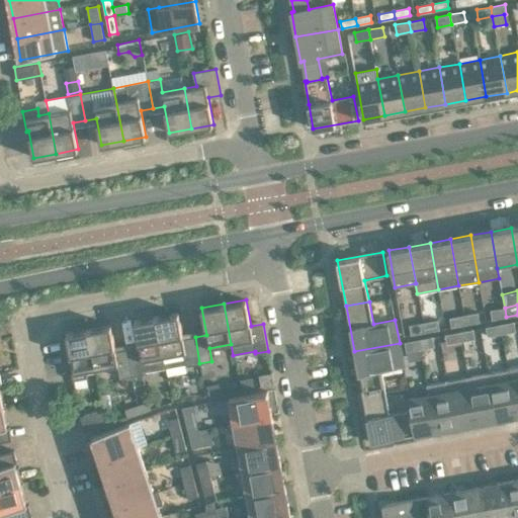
[(491,310),(492,320),(506,317),(505,308),(491,310)]
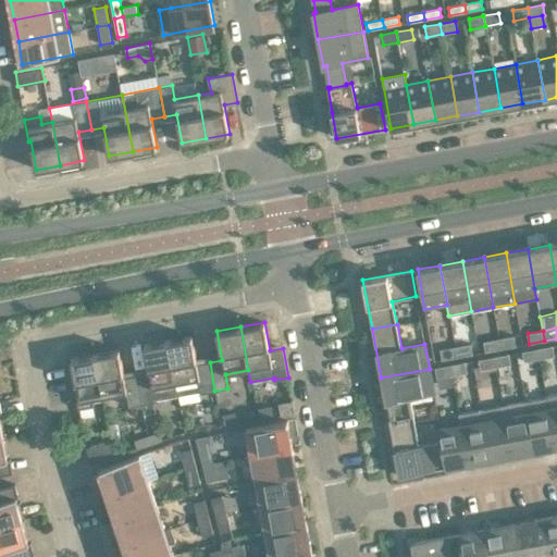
[(516,346),(514,335),(498,338),(500,349),(516,346)]
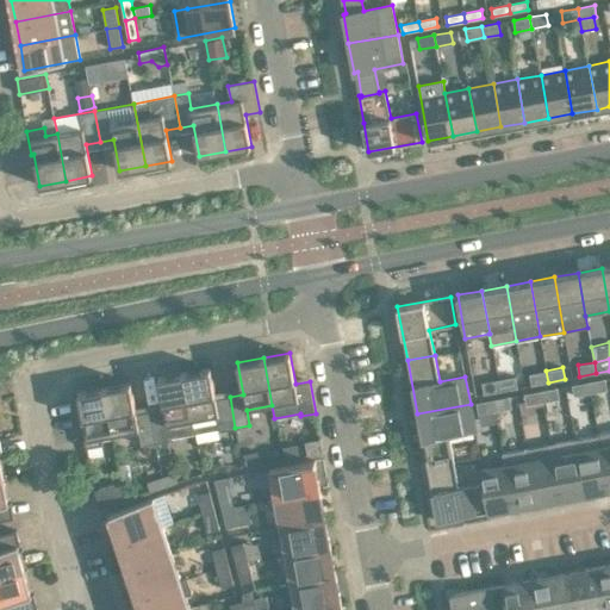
[(221,429),(222,430),(235,428),(230,397),(216,399),(210,368),(184,373),(195,434),(221,429)]
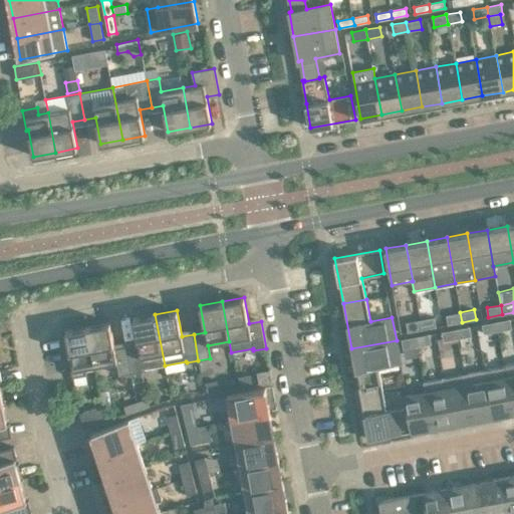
[(446,315),(448,324),(462,322),(460,312),(446,315)]
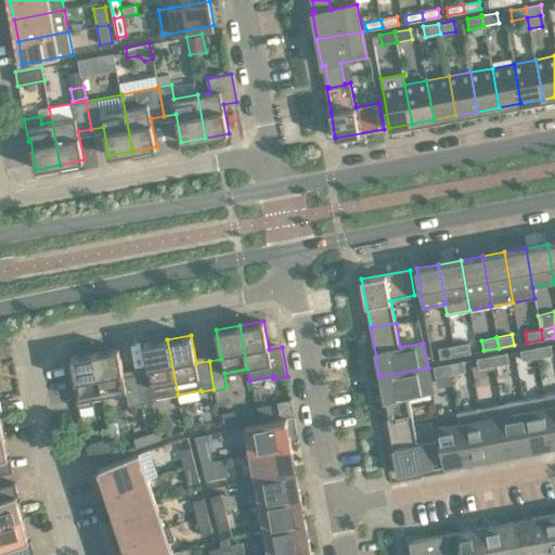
[(154,400),(154,399),(178,395),(167,339),(143,344),(149,372),(137,374),(142,403),(154,400)]
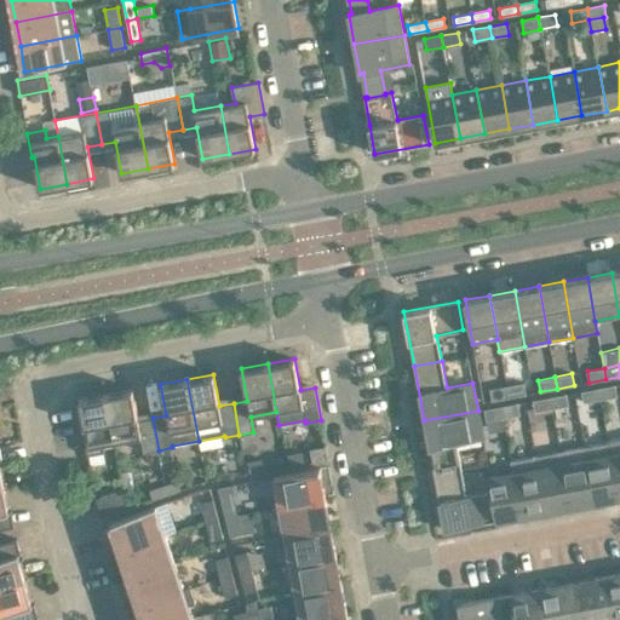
[(526,394),(523,383),(507,385),(509,397),(526,394)]
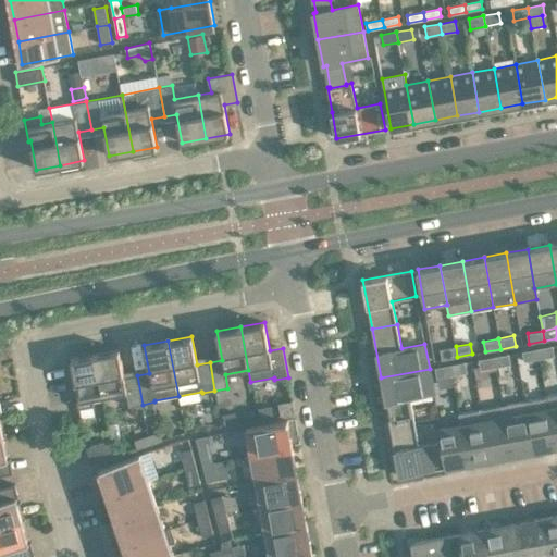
[(441,349),(442,360),(457,357),(456,346),(441,349)]
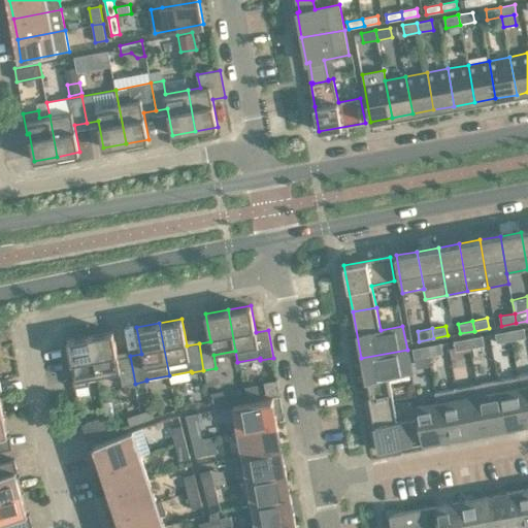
[(526,337),(524,328),(509,330),(512,340),(526,337)]
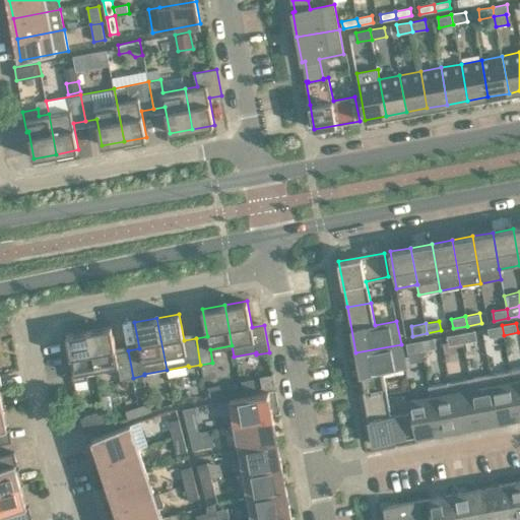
[(488,328),(490,338),(504,335),(502,325),(488,328)]
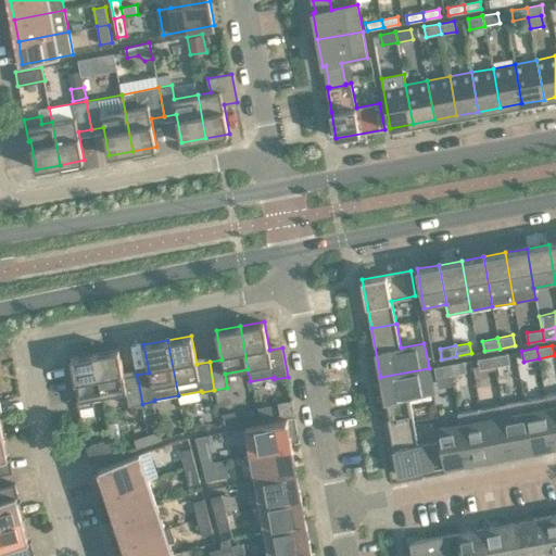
[(126,391),(129,406),(142,404),(137,375),(124,378),(118,349),(95,353),(103,395),(126,391)]
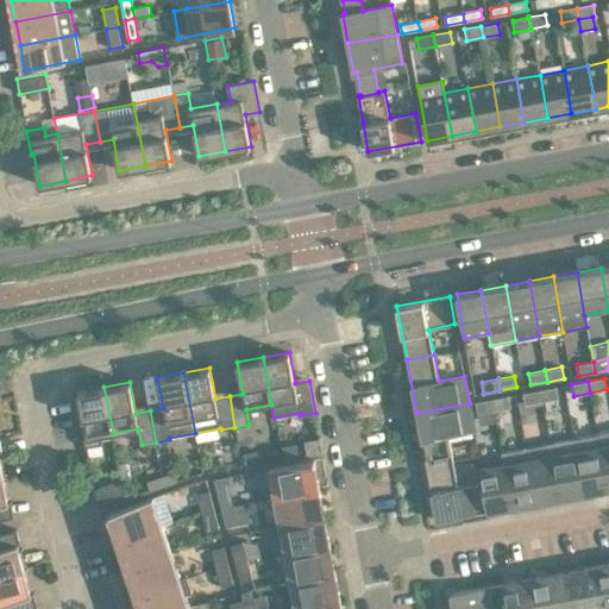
[(86,447),(102,444),(101,435),(113,433),(104,387),(79,391),(83,424),(81,424),(86,447)]
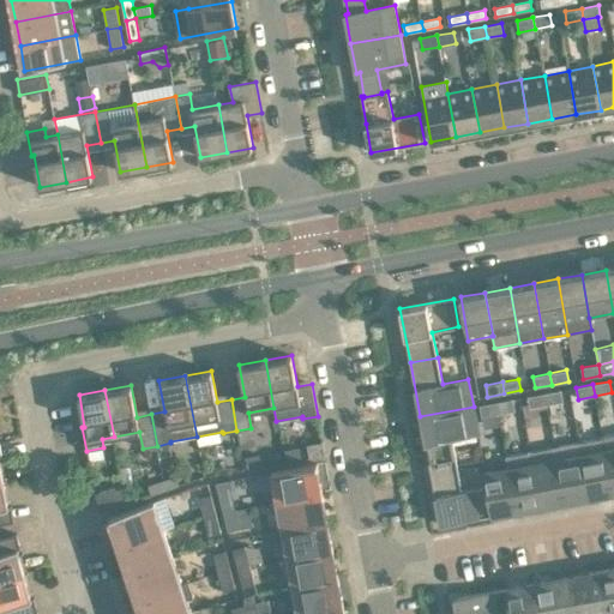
[(564,402),(561,390),(545,393),(547,404),(564,402)]
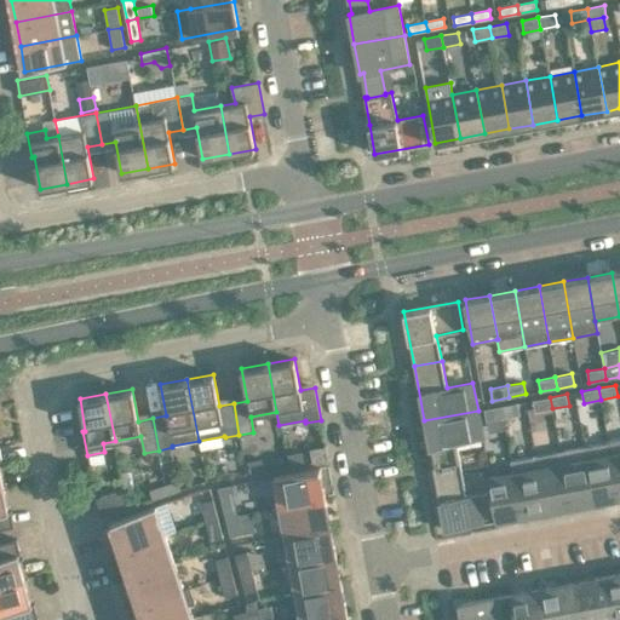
[(533,400),(535,412),(552,408),(550,397),(533,400)]
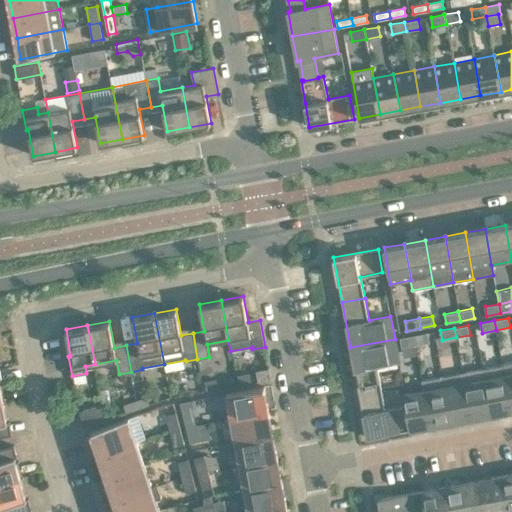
[(430,342),(428,333),(414,335),(416,345),(430,342)]
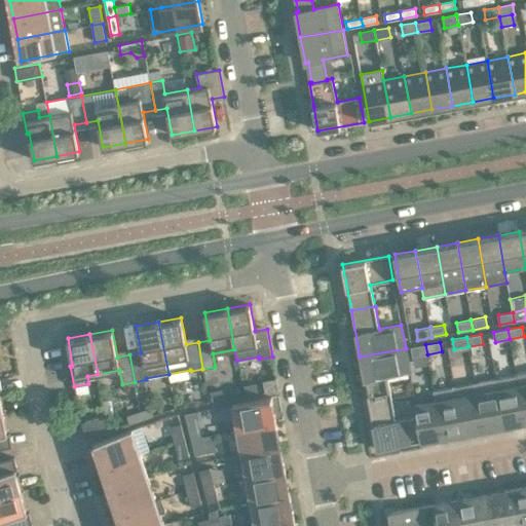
[(411,347),(413,357),(427,354),(425,344),(411,347)]
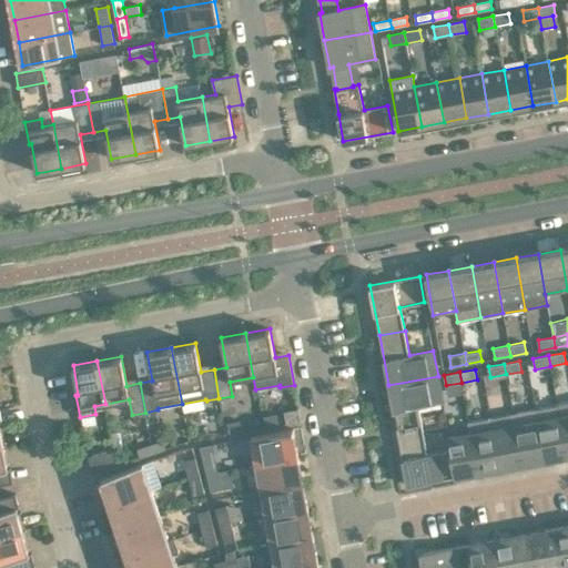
[(418,406),(443,402),(438,376),(388,385),(398,435),(423,430),(418,406)]
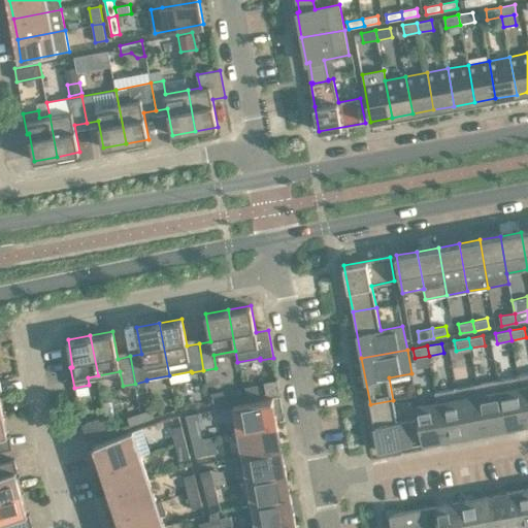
[(527,372),(518,374),(518,376),(527,424),(527,423),(527,372)]
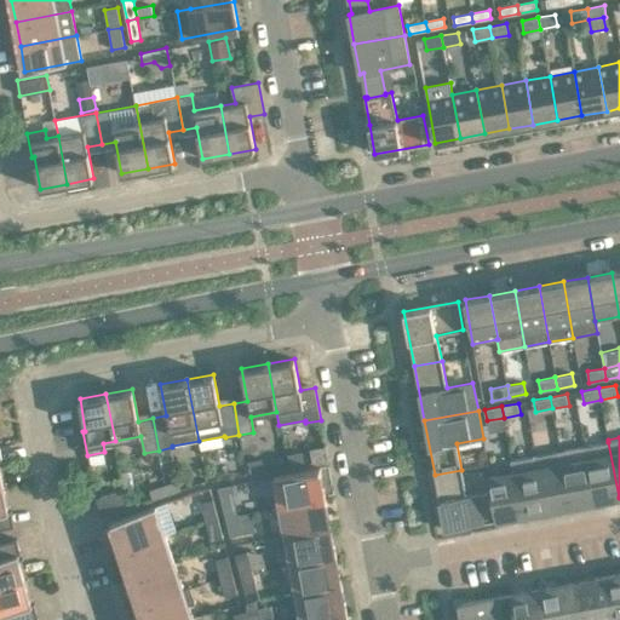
[(584,447),(595,503),(619,498),(608,442),(584,447)]
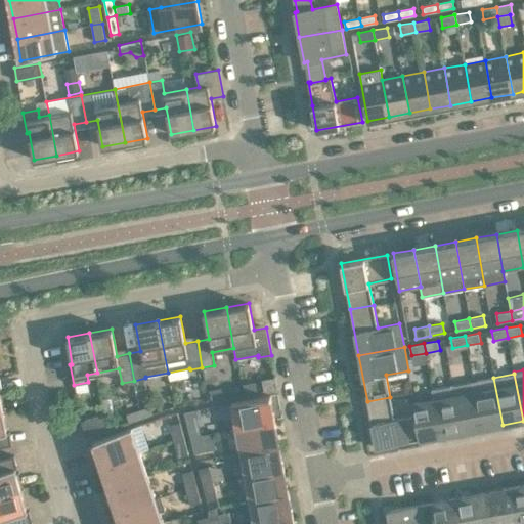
[(277,388),(275,377),(262,380),(264,391),(277,388)]
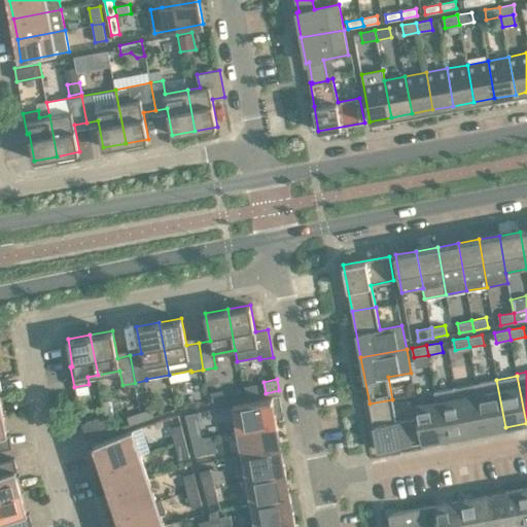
[(476,384),(485,430),(505,427),(496,380),(476,384)]
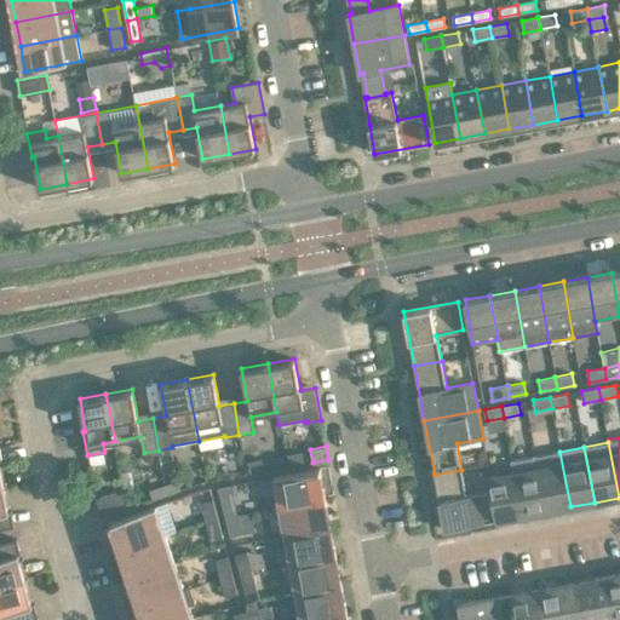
[(302,451),(287,453),(290,466),(304,464),(302,451)]
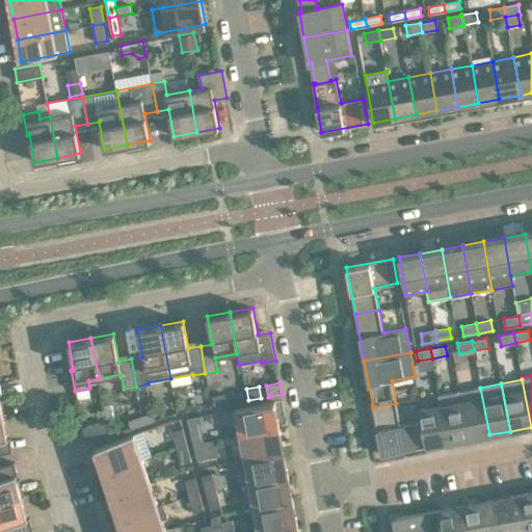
[(459,392),(469,439),(489,434),(480,388),(459,392)]
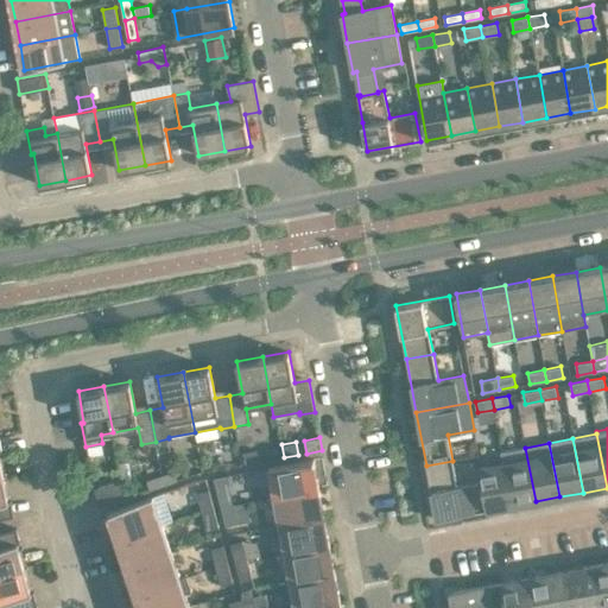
[(257,448),(242,451),(245,463),(259,461),(257,448)]
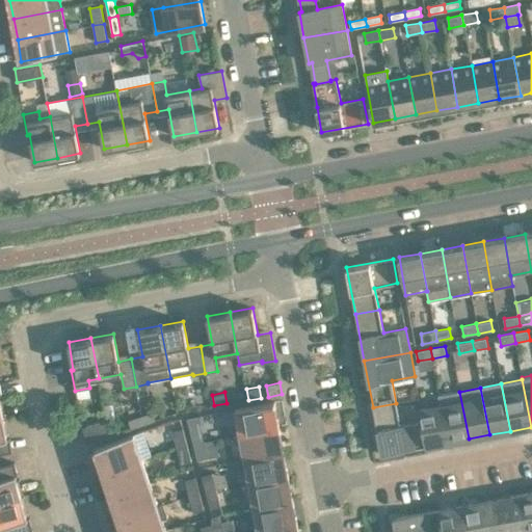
[(439,395),(440,405),(441,405),(448,443),(469,439),(459,392),(439,395)]
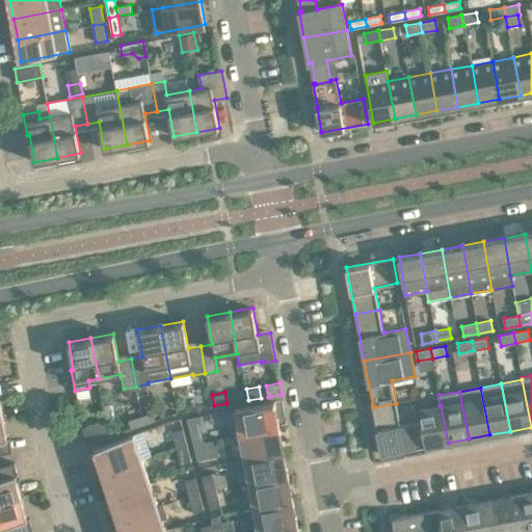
[(274,402),(235,409),(240,434),(280,427),(274,402)]
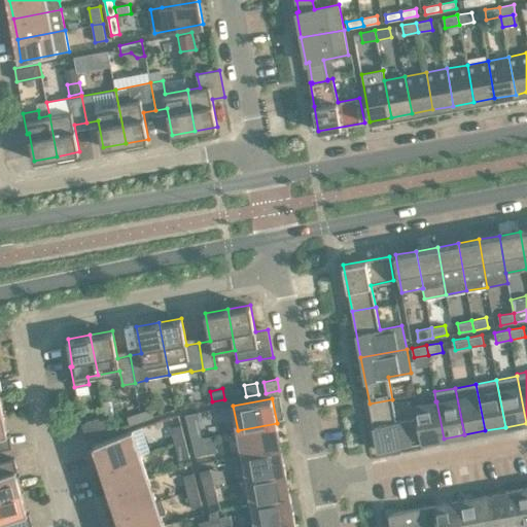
[(418,418),(396,421),(392,399),(370,403),(378,451),(423,442),(418,418)]
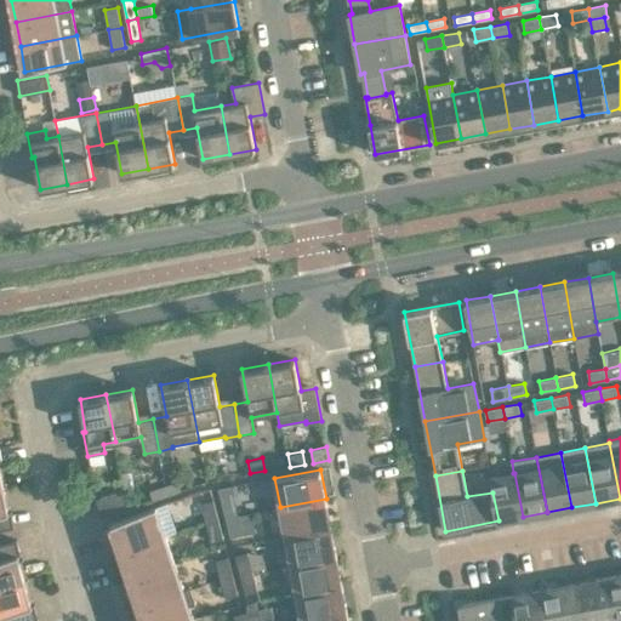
[(489,478),(493,493),(499,520),(523,517),(514,473),(513,473),(489,478)]
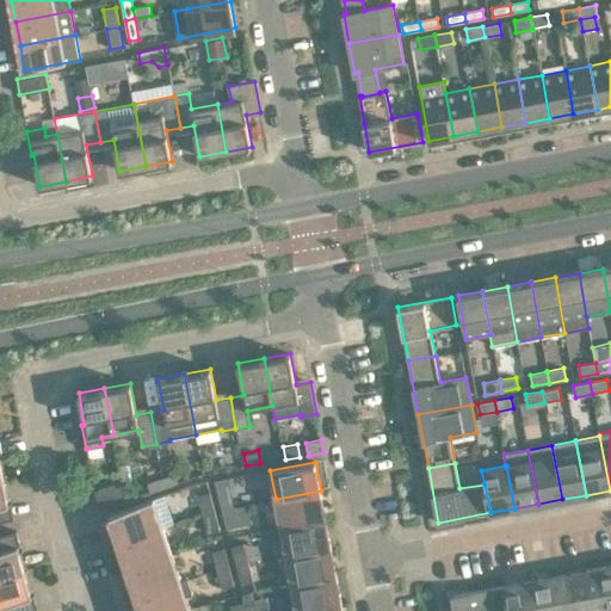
[(162,477),(164,487),(177,483),(173,474),(162,477)]
